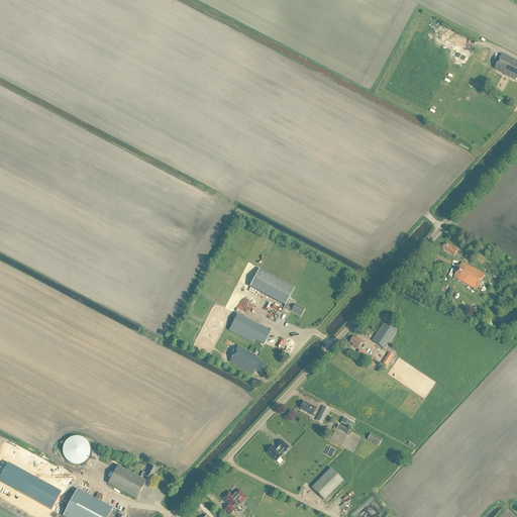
[(516,79),(516,63),(502,55),(495,69),(516,81),(516,79)]
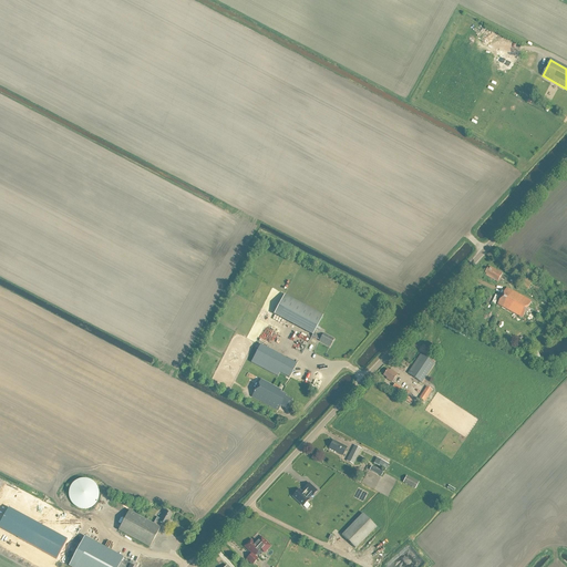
[(498,282),(503,275),(491,268),(490,269),(488,269),(485,274),(487,274),(486,276),(498,282)]
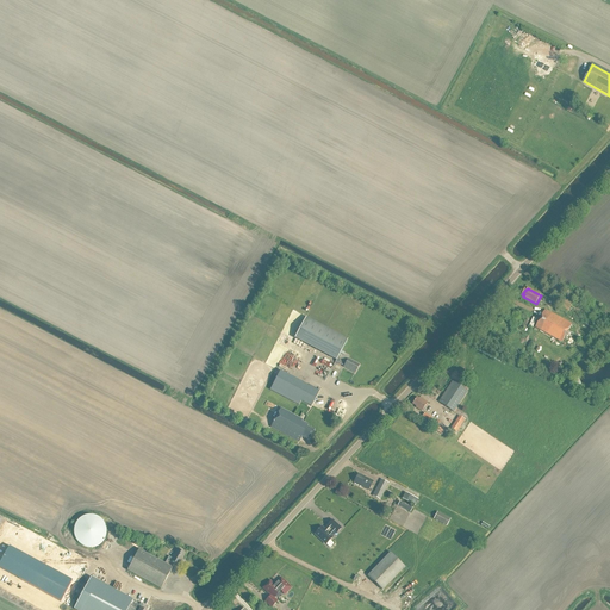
[(562,343),(572,325),(546,311),(536,328),(562,343)]
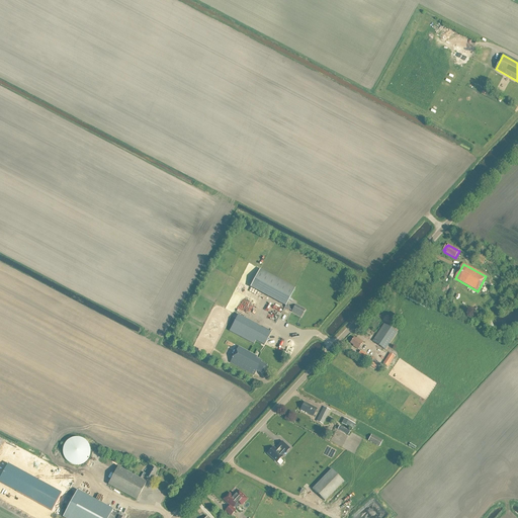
[(260,270),(250,287),(285,307),(292,311),(291,313),(301,318),(305,311),(295,306),(288,301),(295,288),(260,270)]
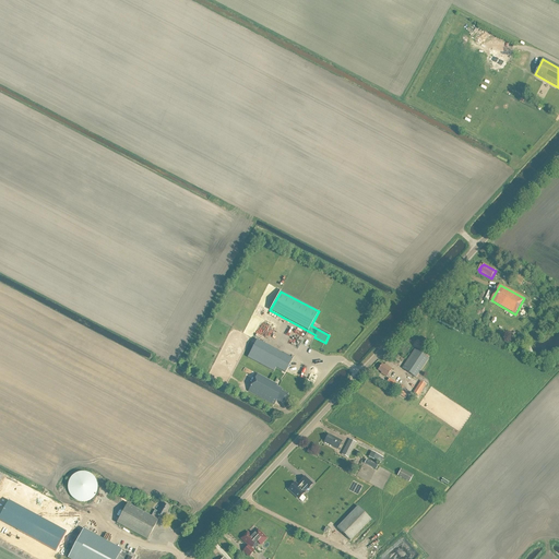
[(285,373),(293,359),(257,341),(248,358),(274,372),(276,368),(285,373)]
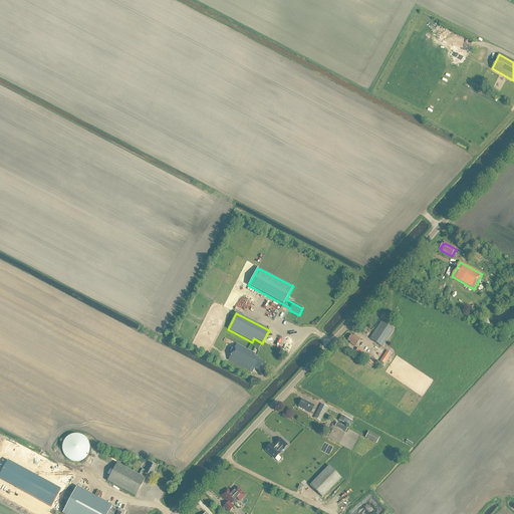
[(381,347),(394,330),(381,322),(369,339),(381,347)]
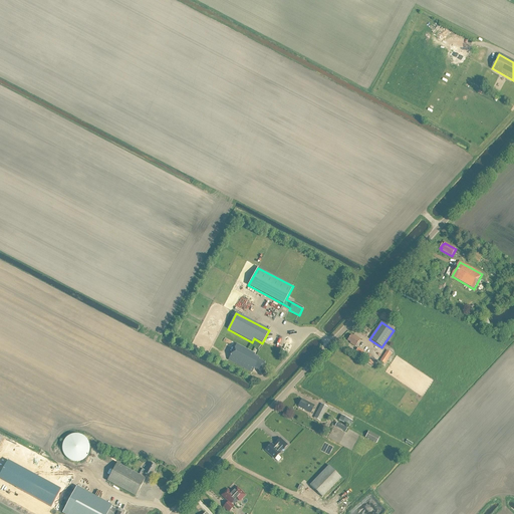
[(355,347),(360,339),(353,335),(353,336),(351,335),(347,340),(352,344),(351,344),(355,347)]
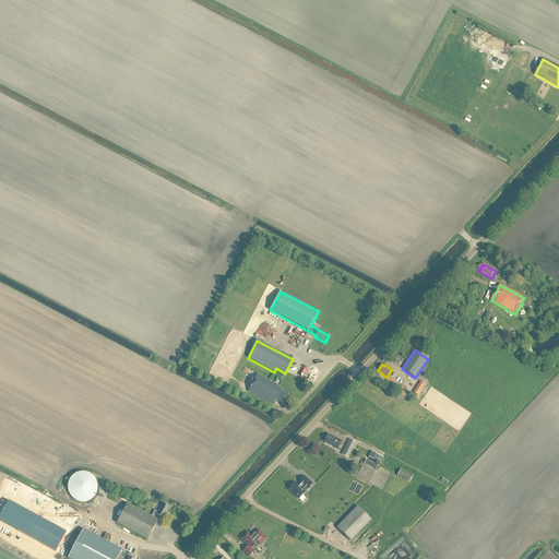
[(283,404),(288,395),(282,392),(283,390),(276,387),(277,385),(258,375),(248,392),(274,405),(276,401),(283,404)]
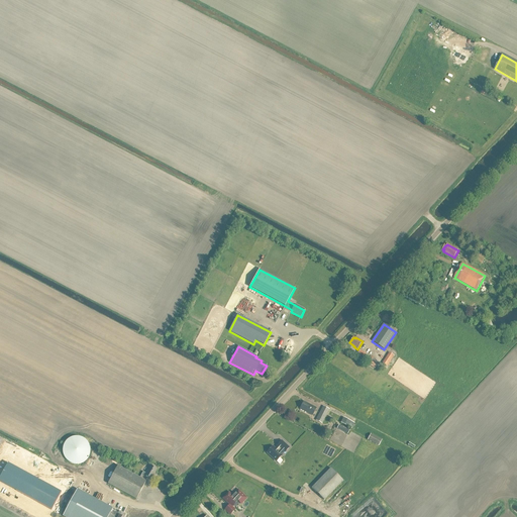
[(388,367),(394,355),(389,352),(382,365),(388,367)]
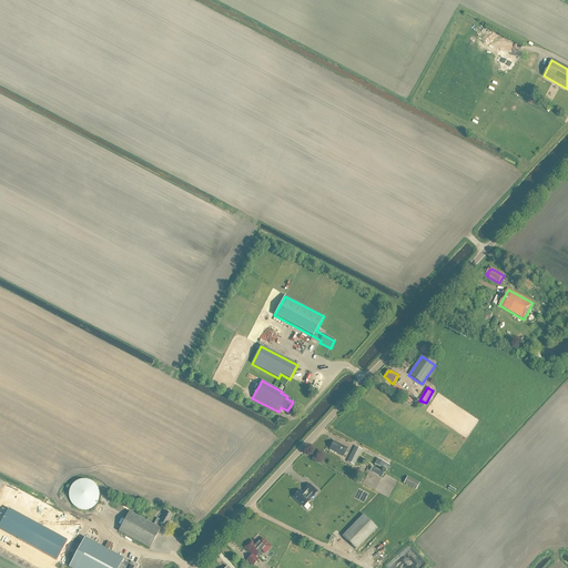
[(342,456),(346,448),(334,442),(330,449),(342,456)]
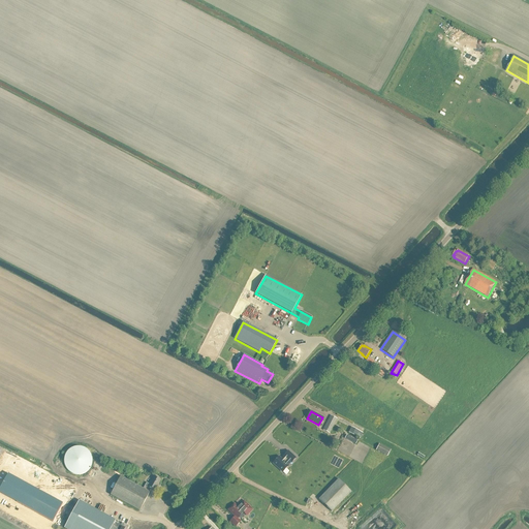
[(330,434),(337,419),(331,416),(323,431),(330,434)]
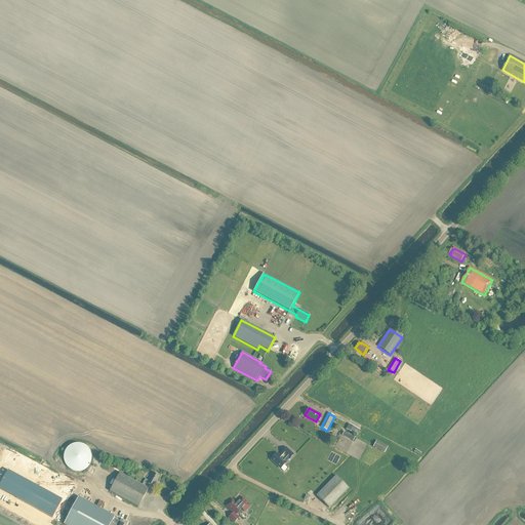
[(358,436),(360,431),(349,425),(346,430),(358,436)]
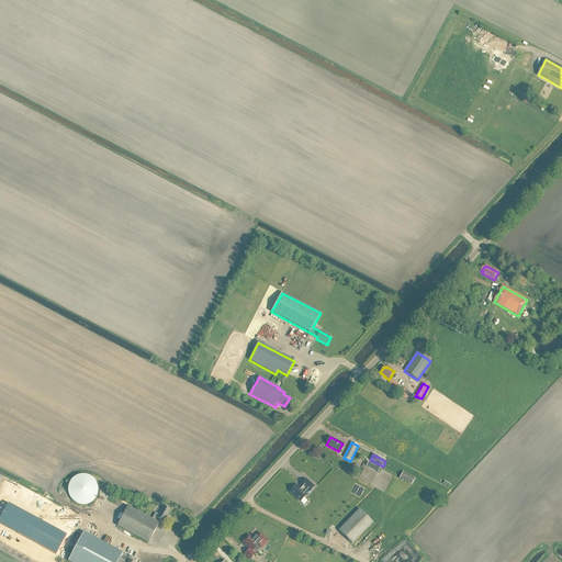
[(367,467),(378,472),(380,469),(368,462),(367,467)]
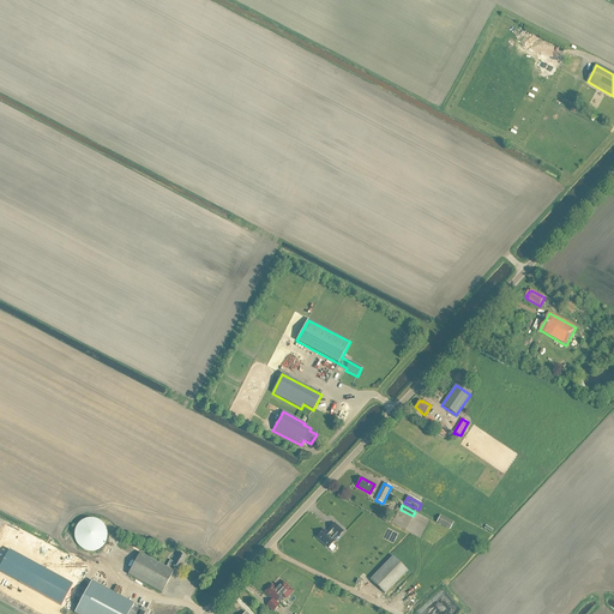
[(437,523),(450,530),(453,523),(440,516),(437,523)]
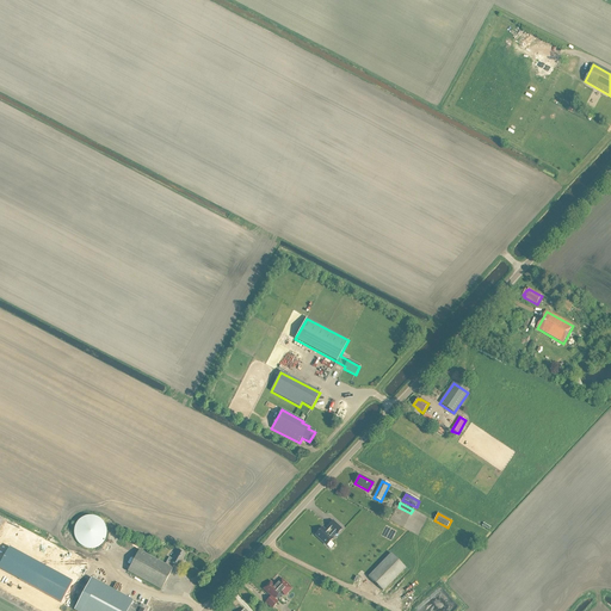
[(104,522),(102,519),(98,517),(94,516),(92,516),(88,516),(85,517),(81,518),(79,520),(76,522),(75,524),(74,528),(73,531),(73,535),(74,538),(75,541),(76,543),(80,547),(81,548),(85,549),(90,550),(92,550),(94,550),(96,549),(98,548),(102,547),(104,544),(106,541),(107,537),(107,534),(107,531),(106,528),(105,524),(104,522)]
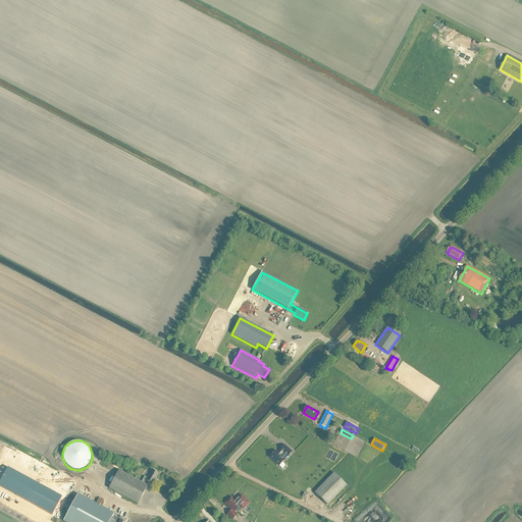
[(280,451),(277,454),(275,451),(272,454),(271,454),(272,455),(269,457),(279,466),(284,460),(283,460),(288,457),(292,453),(283,446),(280,450),(280,451)]
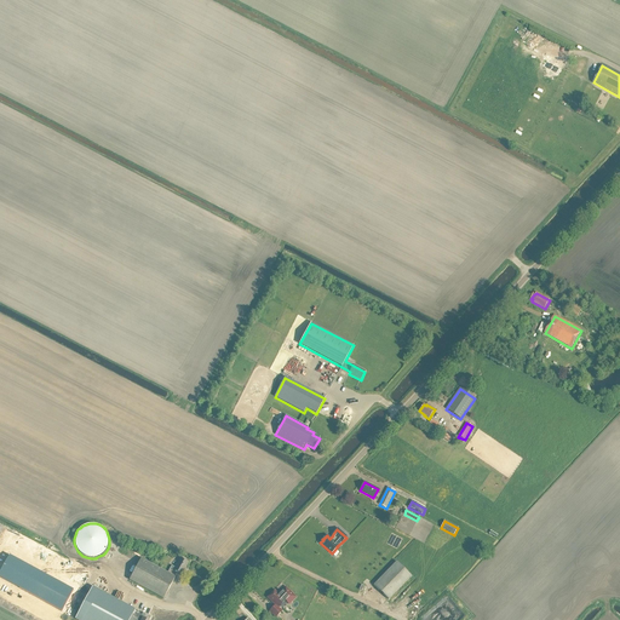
[(182,577),(185,570),(184,570),(188,563),(181,558),(176,568),(172,566),(167,573),(141,558),(130,580),(164,600),(178,574),(182,577)]
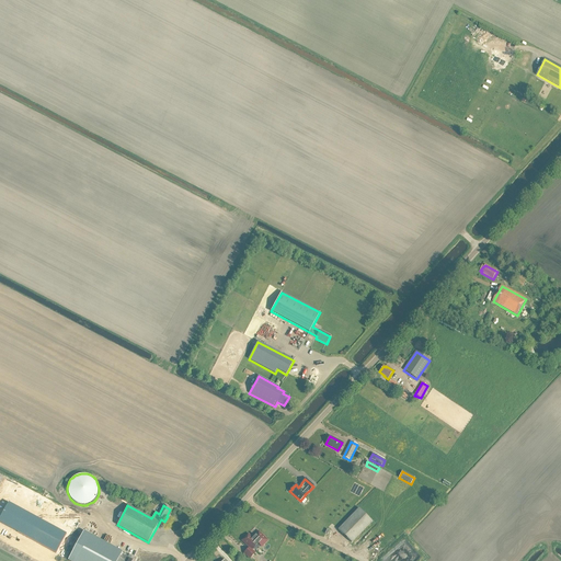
[(352,544),(373,522),(359,508),(338,530),(352,544)]
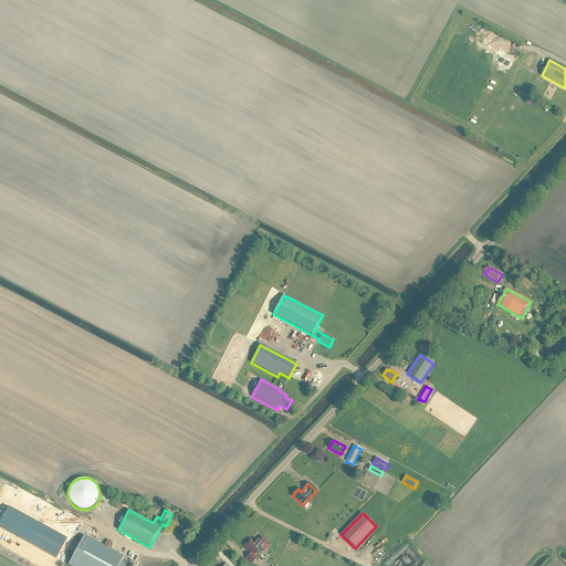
[(133,565),(130,565),(132,563),(127,561),(127,559),(84,536),(69,565),(118,565),(119,564),(124,565),(133,565)]
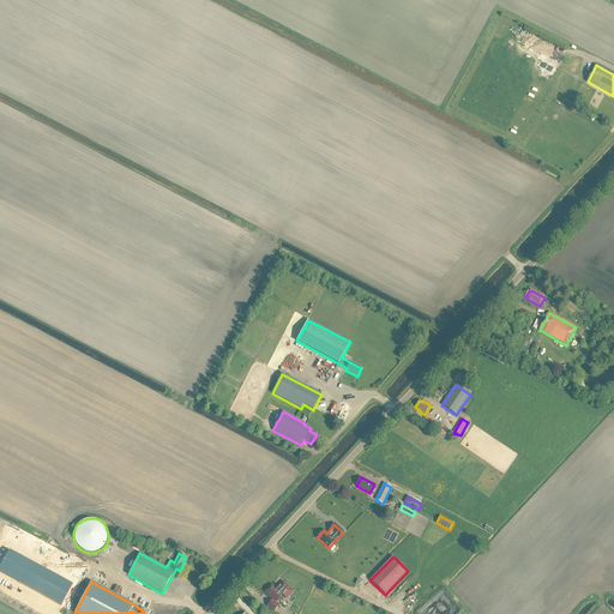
[(276,589),(272,587),(266,593),(272,600),(268,606),(274,612),(278,606),(275,602),(282,595),(286,599),(293,591),(290,590),(290,589),(287,585),(287,587),(283,583),(282,584),(281,583),(278,585),(280,587),(276,589)]
